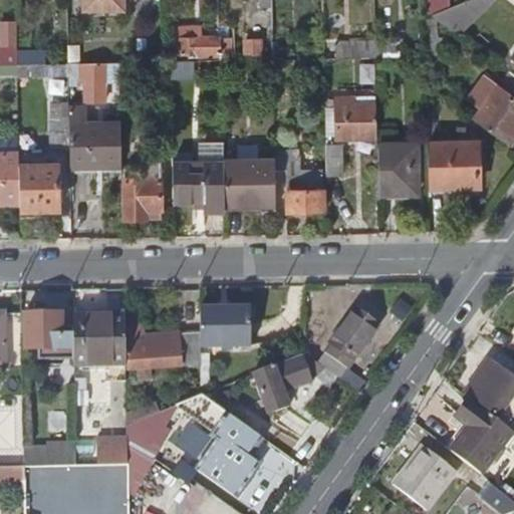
[(80,0),(81,13),(122,12),(121,0),(80,0)]
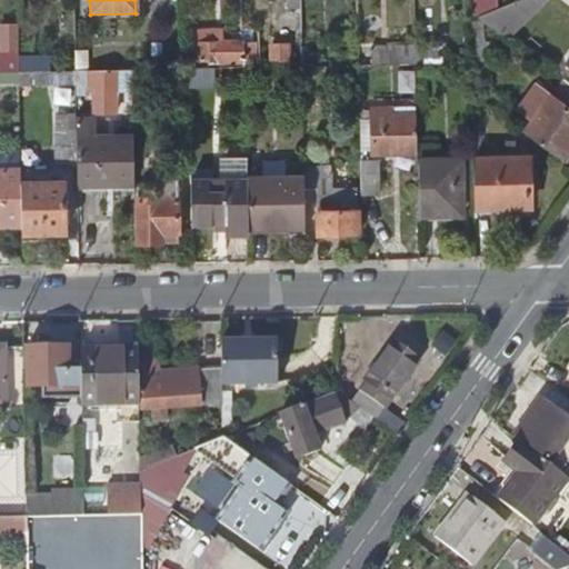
[(286,0),(286,13),(300,13),(299,0),(286,0)]
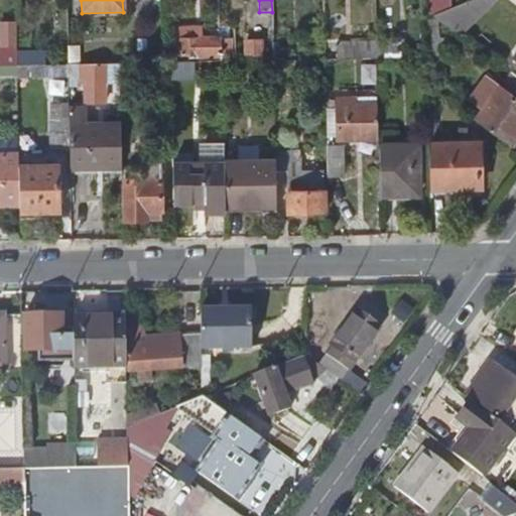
[(271,0),(272,12),(272,16),(286,17),(285,0),(271,0)]
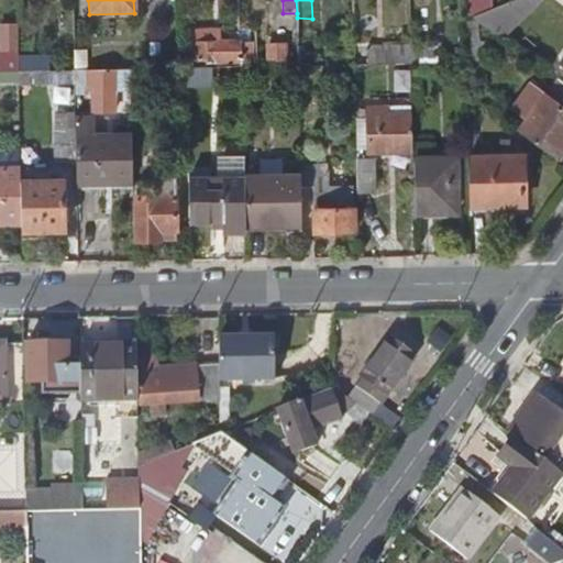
[(274,44),(297,43),(297,18),(297,13),(283,13),(273,13),(274,44)]
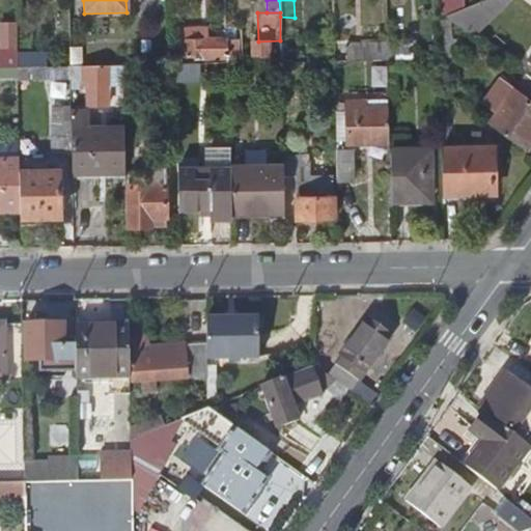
[(439,20),(440,61),(449,61),(450,20),(446,17),(439,20)]
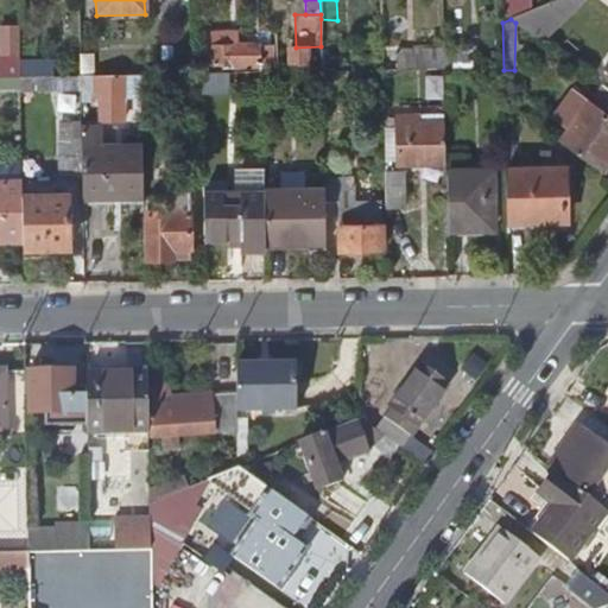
[(203,38),(204,50),(229,50),(230,38),(203,38)]
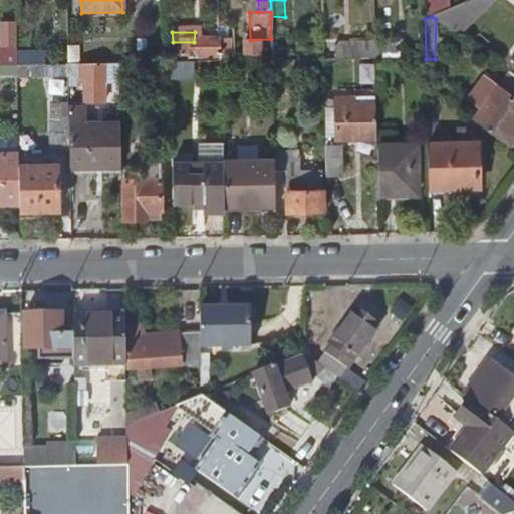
[(194,42),(173,42),(174,57),(177,56),(177,58),(227,58),(227,44),(217,44),(216,40),(194,42)]
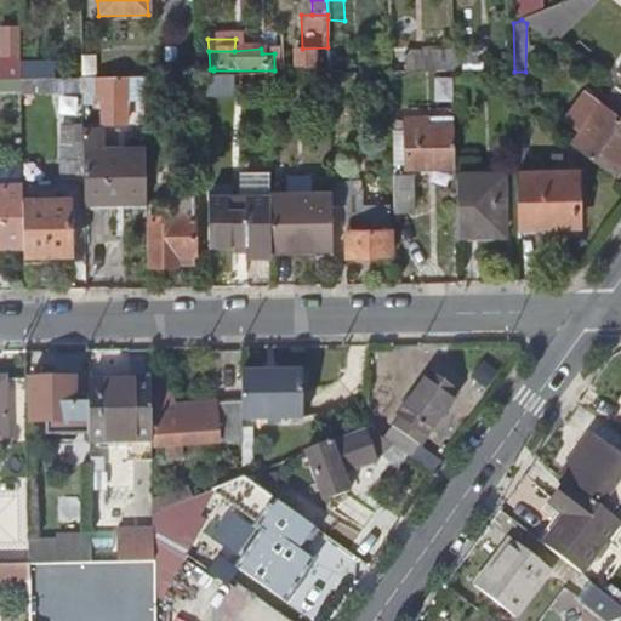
[(453,52),(453,72),(484,72),(484,51),(453,50),(453,52)]
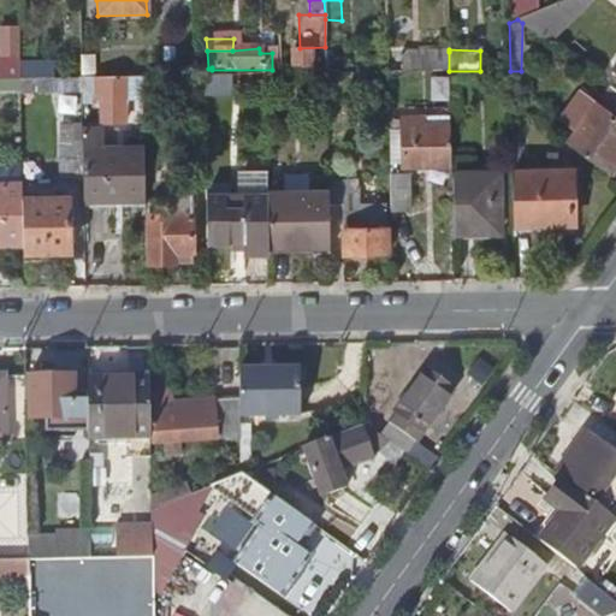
[(432,53),(433,72),(449,71),(449,52),(432,53)]
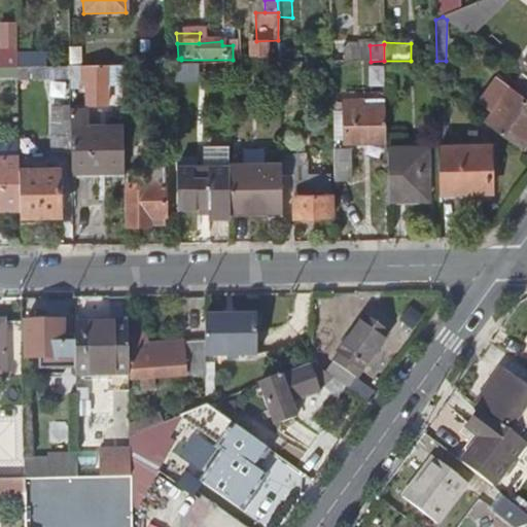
[(252,61),(279,60),(279,45),(252,45),(252,61)]
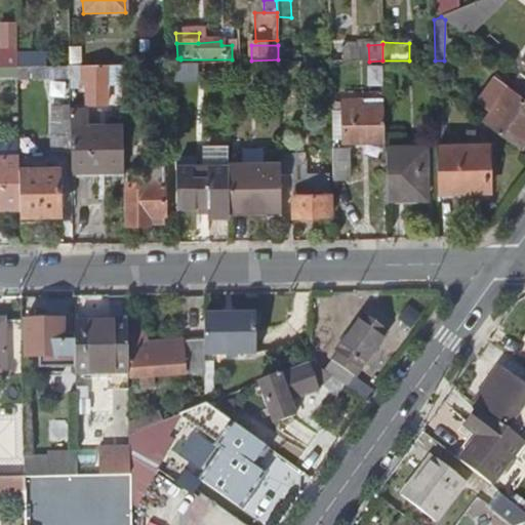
[(329,45),(329,62),(342,62),(342,45),(329,45)]
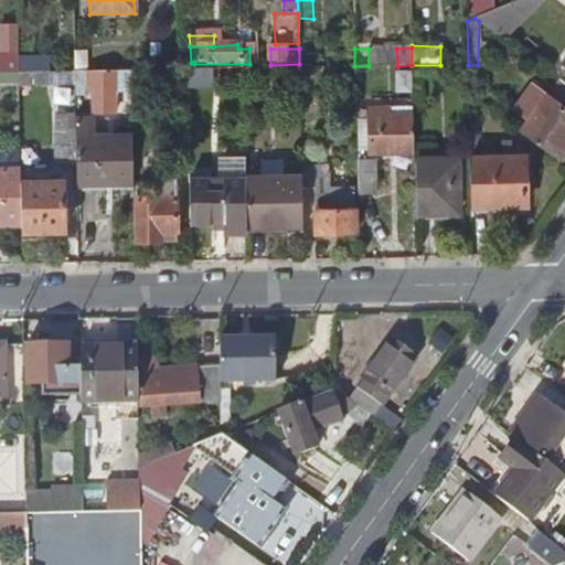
[(255,50),(255,65),(265,65),(265,50),(255,50)]
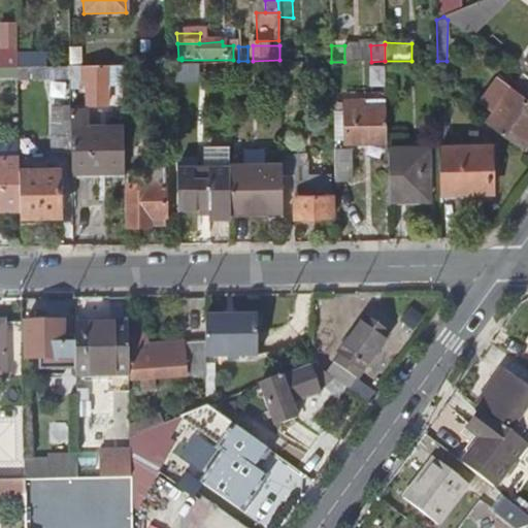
[(0,68),(15,69),(15,50),(0,50),(0,68)]
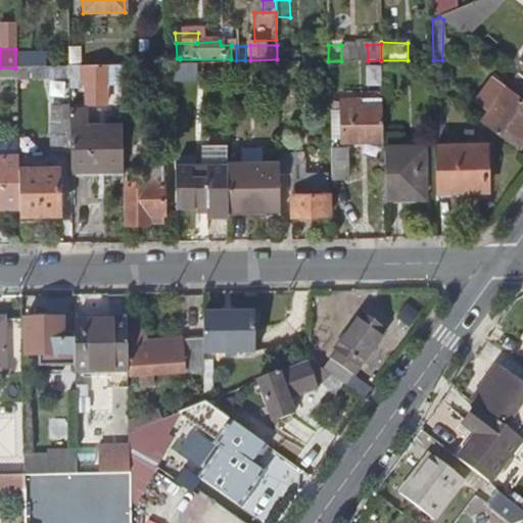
[(67,50),(67,66),(80,66),(79,50),(67,50)]
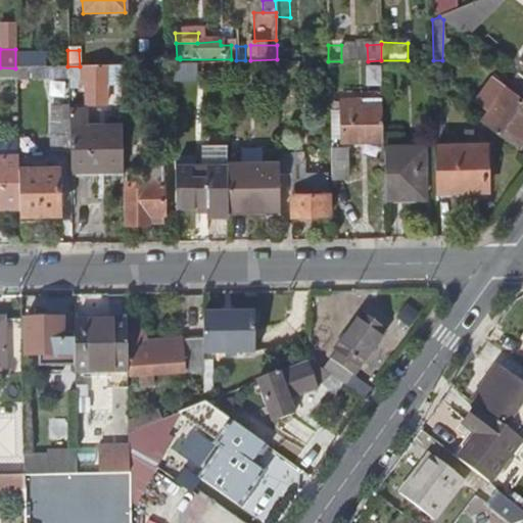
[(193,64),(172,64),(173,81),(193,81),(193,64)]
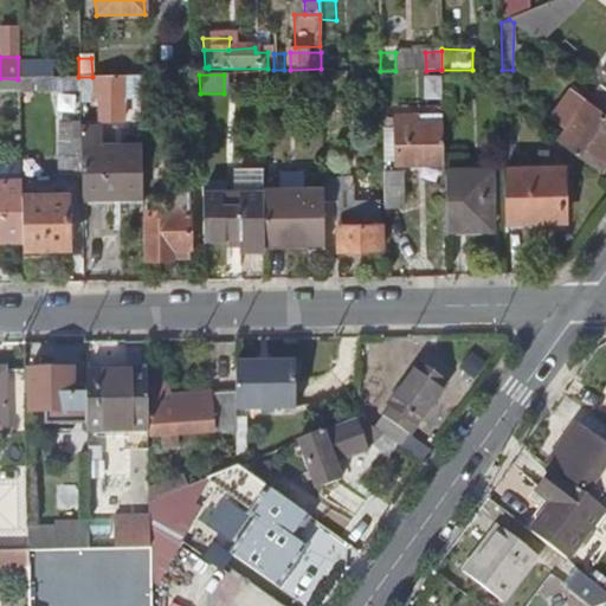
[(139,88),(139,76),(92,77),(91,97),(95,97),(96,121),(121,122),(121,98),(139,97),(139,88)]
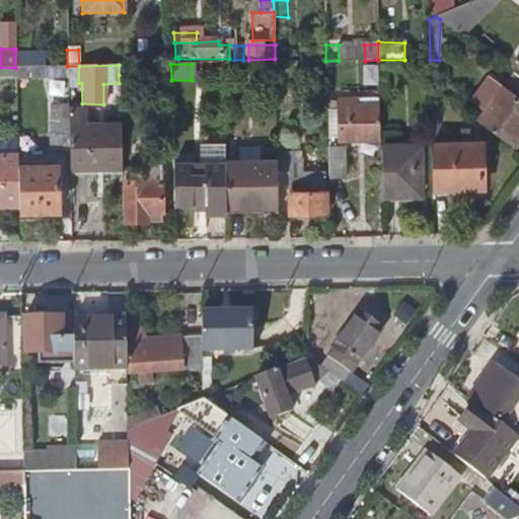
[(141,65),(119,65),(119,75),(140,75),(141,65)]
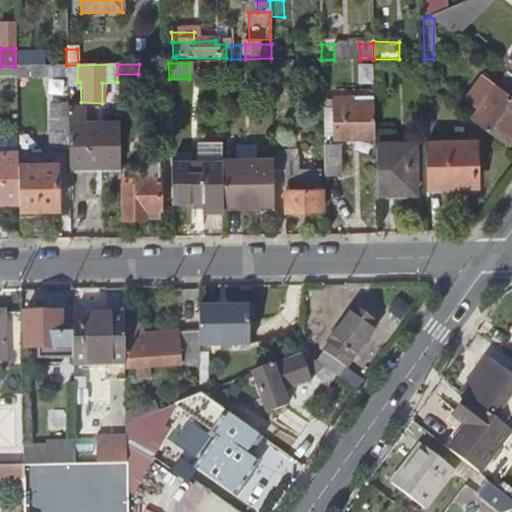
[(66,65),(15,67),(16,77),(66,77),(66,65)]
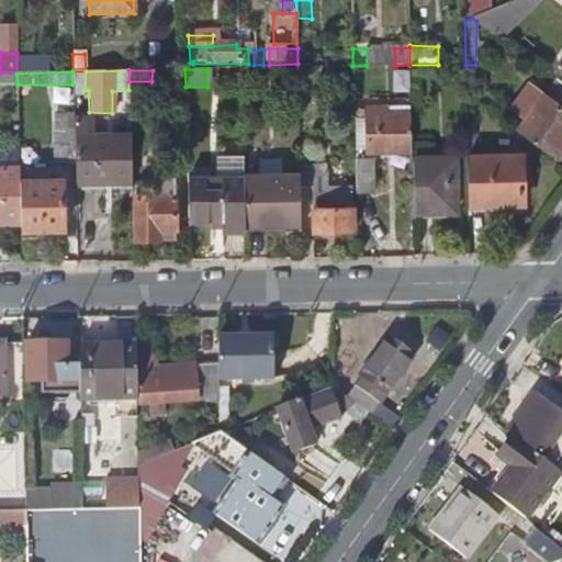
[(525,122),(517,133),(557,160),(561,152),(561,82),(557,79),(544,96),(528,85),(509,111),(525,122)]
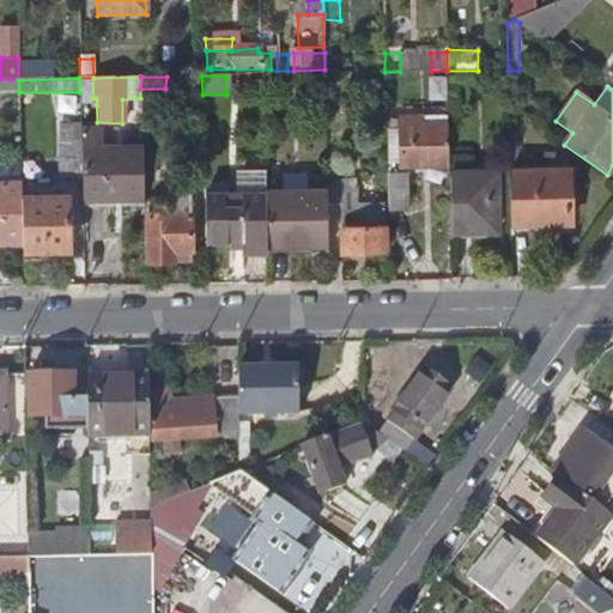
[(401,167),(448,167),(448,123),(400,122),(400,128),(390,128),(390,162),(401,162),(401,167)]
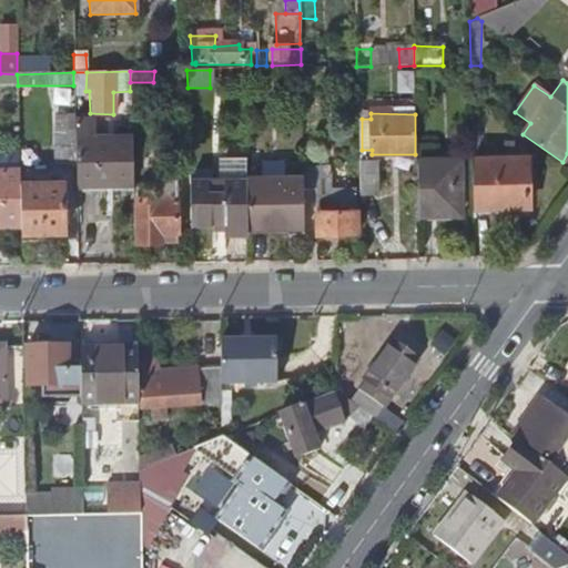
[(36,122),(38,166),(51,166),(50,121),(36,122)]
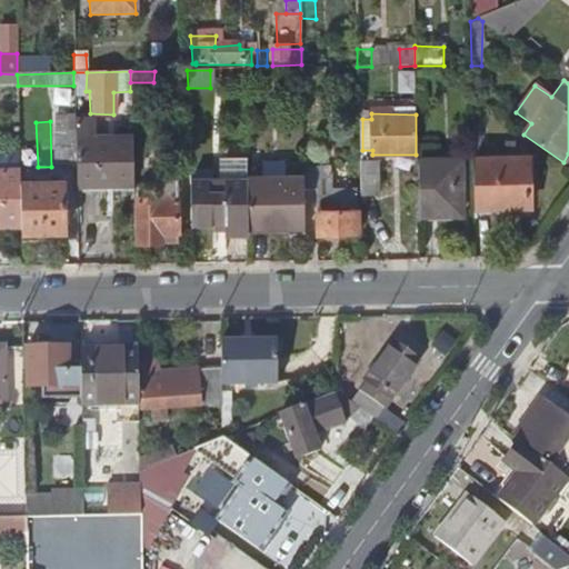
[(75,167),(75,139),(75,131),(56,131),(55,168),(75,167)]
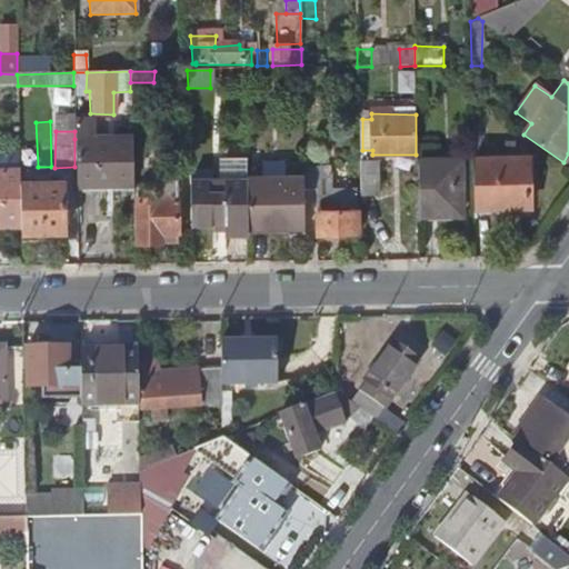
[(76,186),(131,185),(131,138),(75,139),(75,167),(76,186)]
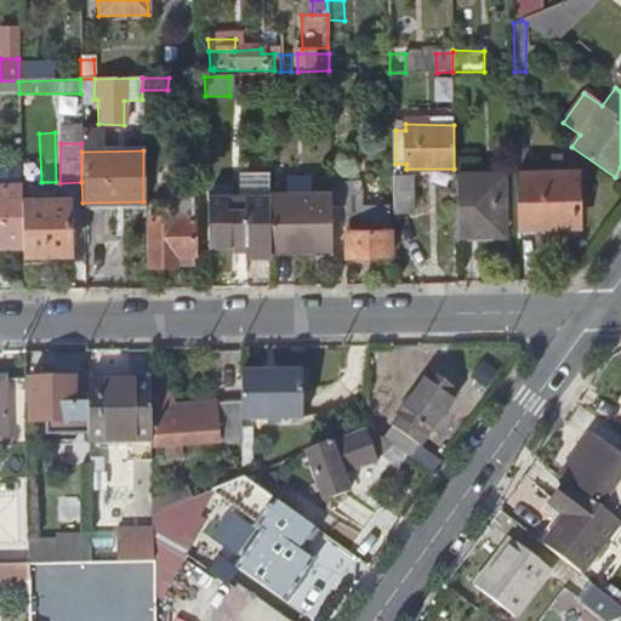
[(330,163),(330,189),(346,189),(346,258),(388,256),(387,180),(360,178),(359,161),(330,163)]
